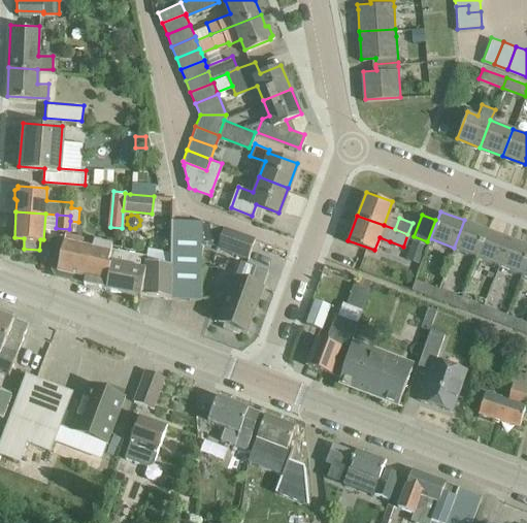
[(171,219),(170,262),(169,296),(200,297),(200,219),(171,219)]
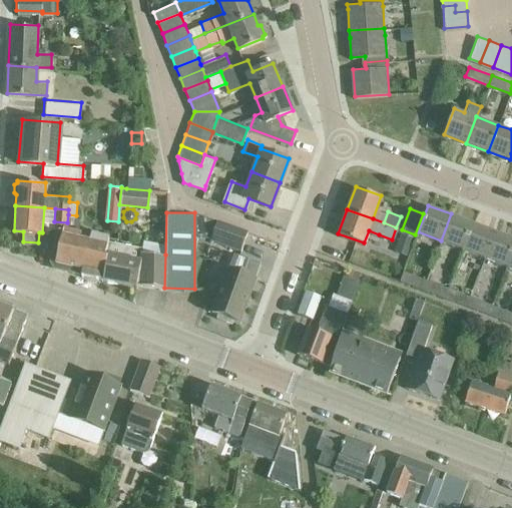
[(451,213),(441,240),(462,248),(473,222),(451,213)]
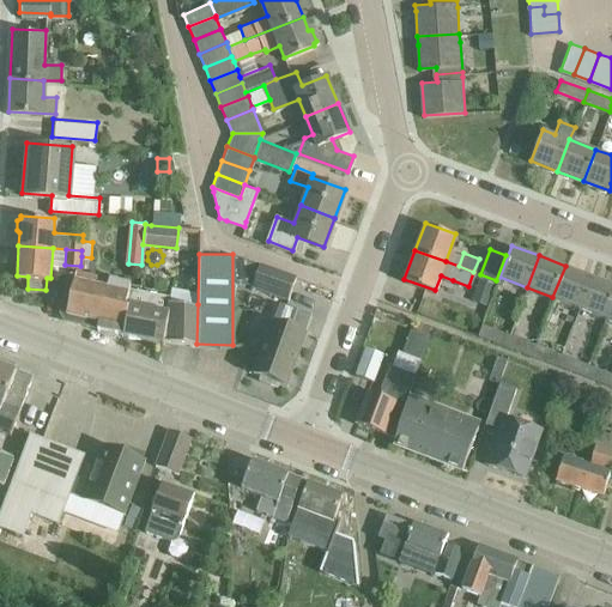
[(250,285),(288,298),(295,275),(259,262),(250,285)]
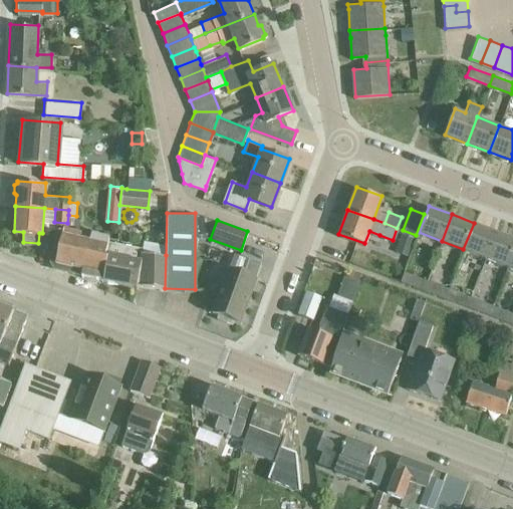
[(495,231),(474,223),(463,249),(485,258),(495,231)]
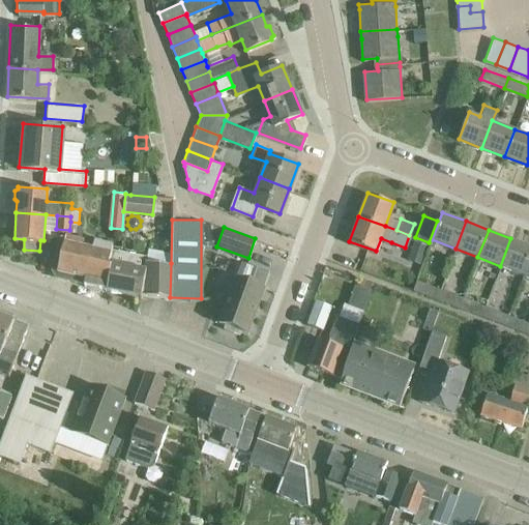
[(60,238),(53,268),(56,274),(84,281),(83,284),(106,288),(111,263),(108,262),(111,248),(112,243),(69,234),(68,235),(65,235),(64,239),(60,238)]
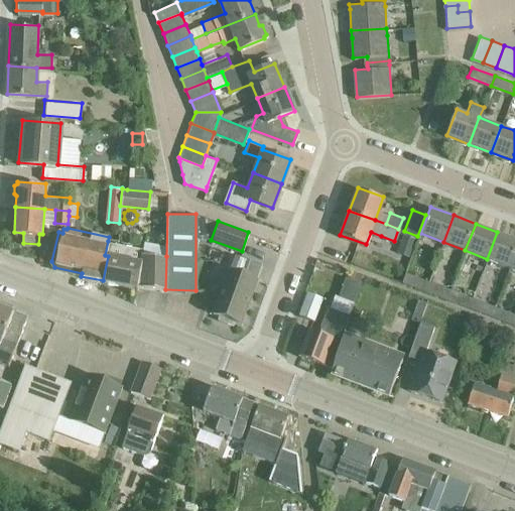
[(403,232),(398,246),(411,250),(416,237),(403,232)]
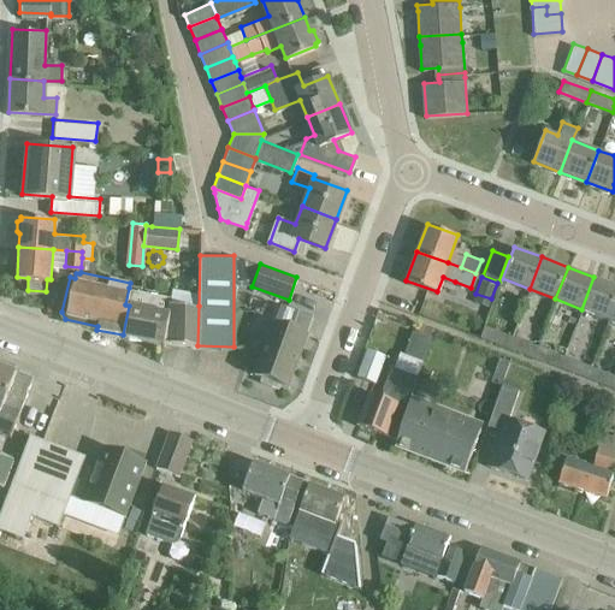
[(614,284),(593,277),(581,309),(608,319),(614,298),(614,284)]
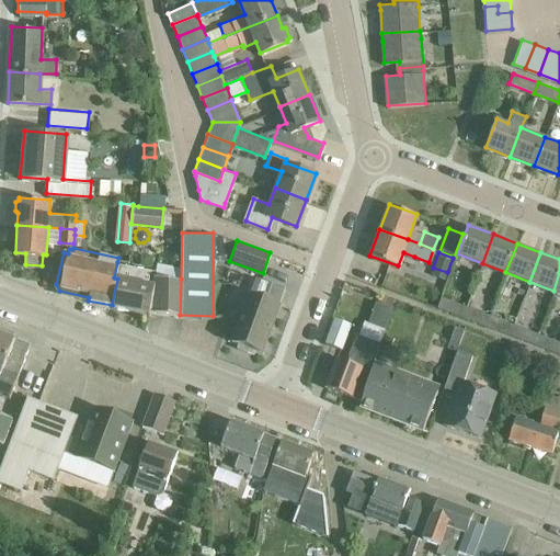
[(112,305),(112,306),(149,313),(150,313),(150,310),(180,315),(181,279),(181,268),(156,262),(155,270),(117,262),(114,278),(117,279),(112,305)]
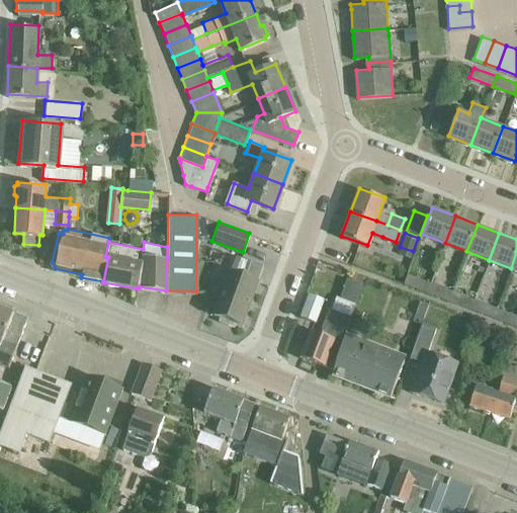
[(229,269),(213,313),(220,316),(219,319),(234,325),(235,321),(242,323),(258,279),(256,279),(262,264),(251,260),(245,275),(229,269)]
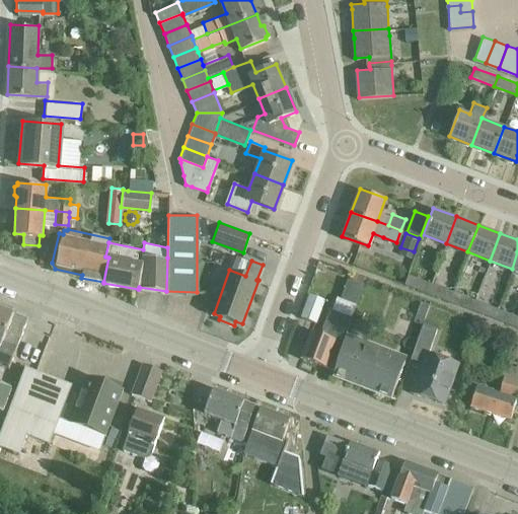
[(427,293),(431,283),(407,273),(402,283),(427,293)]
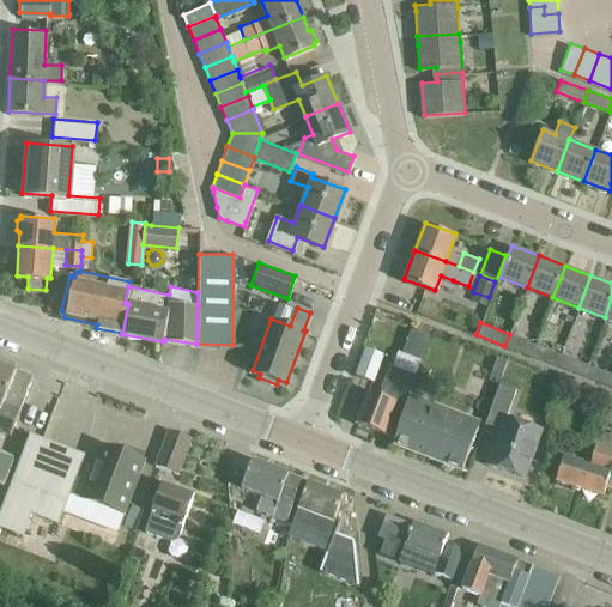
[(373,380),(383,353),(364,346),(355,372),(373,380)]
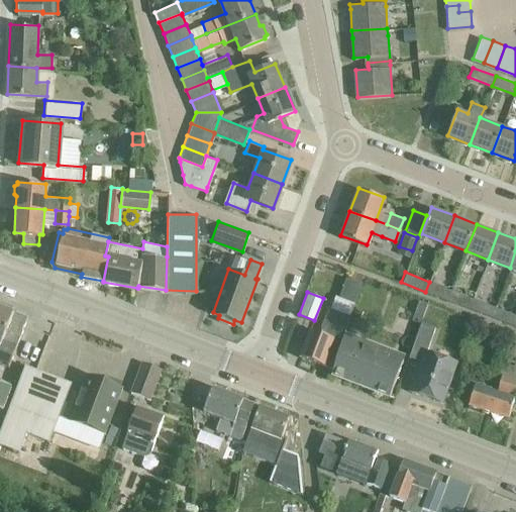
[(419,299),(412,319),(420,322),(427,302),(419,299)]
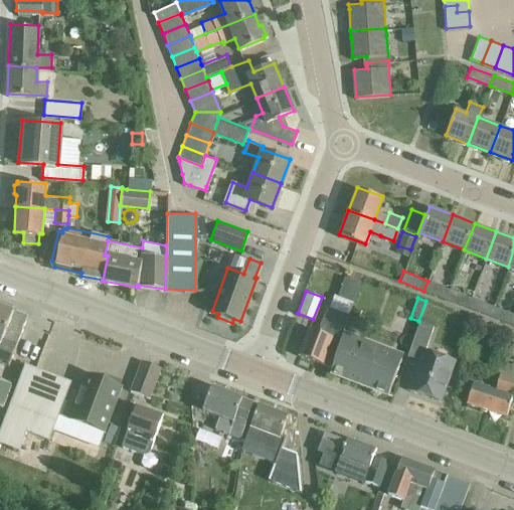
[(0,360),(8,364),(27,316),(0,304),(0,360)]
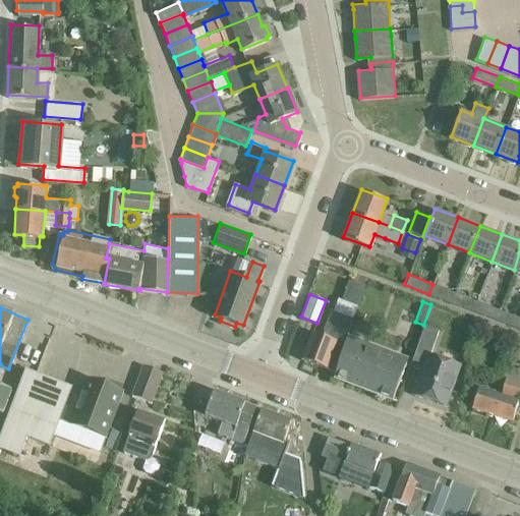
[(312,331),(302,358),(326,367),(326,366),(335,370),(334,376),(345,338),(351,317),(330,308),(323,328),(328,330),(326,336),(312,331)]
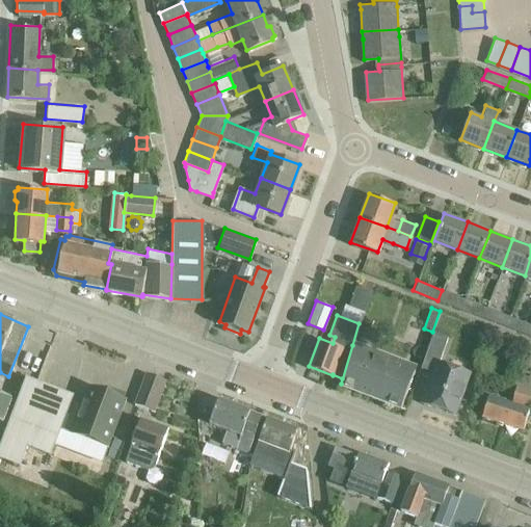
[(454,413),(469,372),(439,361),(448,336),(433,331),(421,366),(433,370),(423,401),(454,413)]
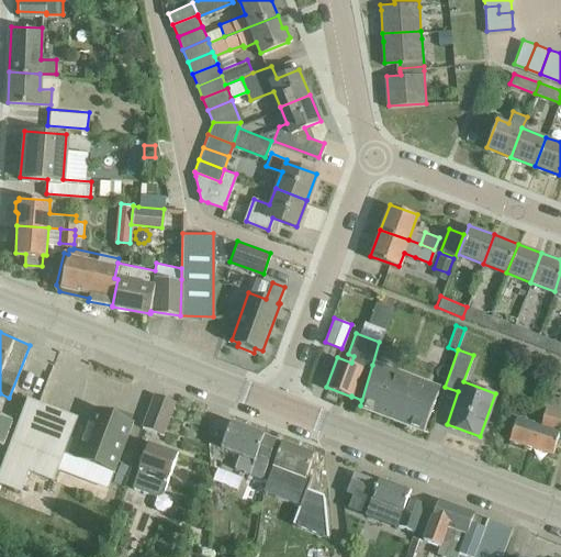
[(372,365),(360,405),(423,430),(438,390),(413,380),(411,376),(396,370),(391,372),(372,365)]
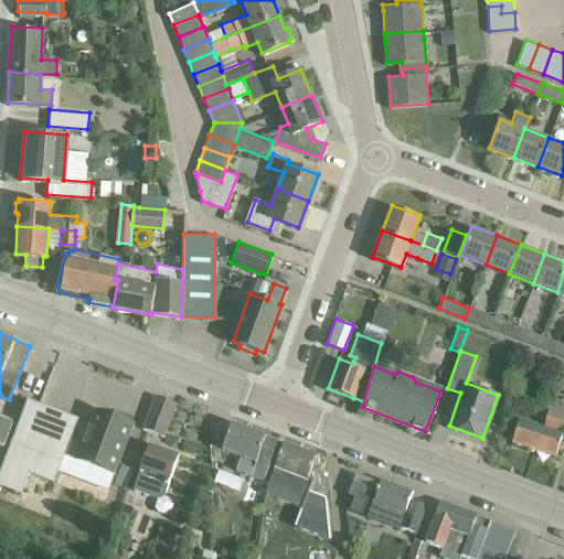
[(146,428),(167,437),(179,404),(159,395),(146,428)]
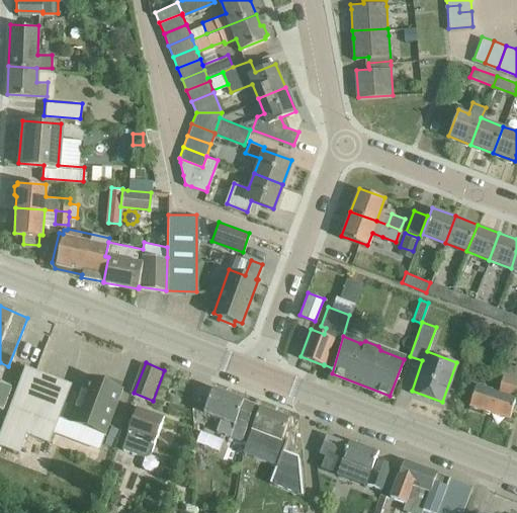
[(22,365),(0,423),(0,443),(17,450),(24,431),(47,440),(69,382),(22,365)]
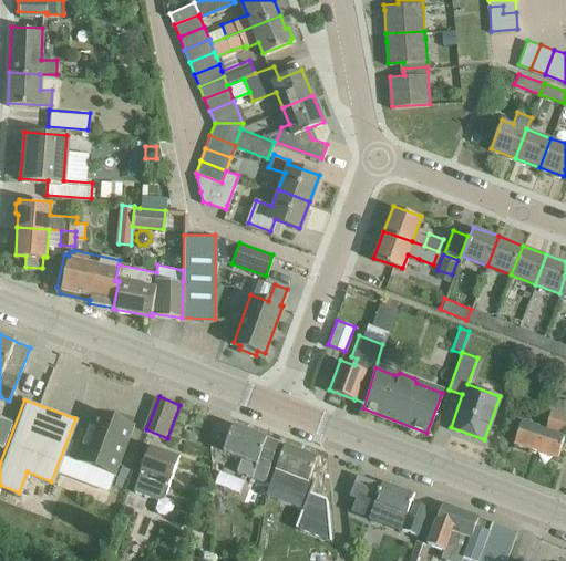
[(514,442),(557,455),(565,426),(565,413),(551,408),(545,428),(539,426),(539,425),(526,421),(527,416),(522,415),(514,442)]
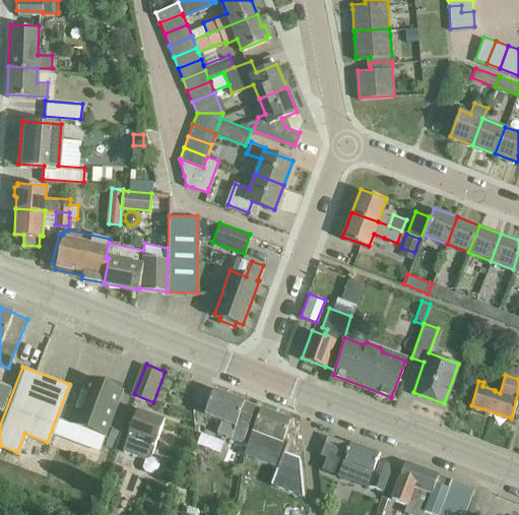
[(70,422),(105,434),(122,389),(88,376),(70,422)]
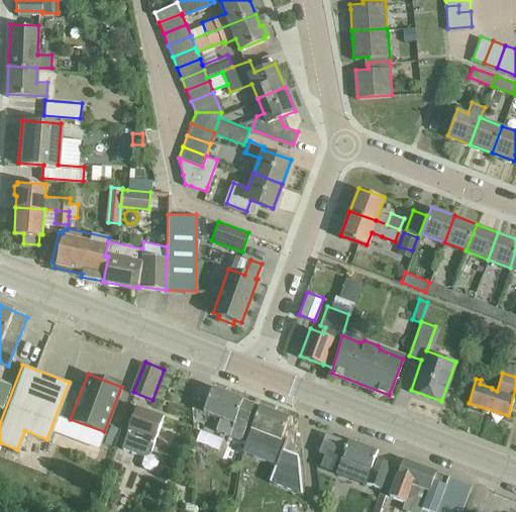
[(0,408),(1,408),(10,384),(0,379),(0,408)]
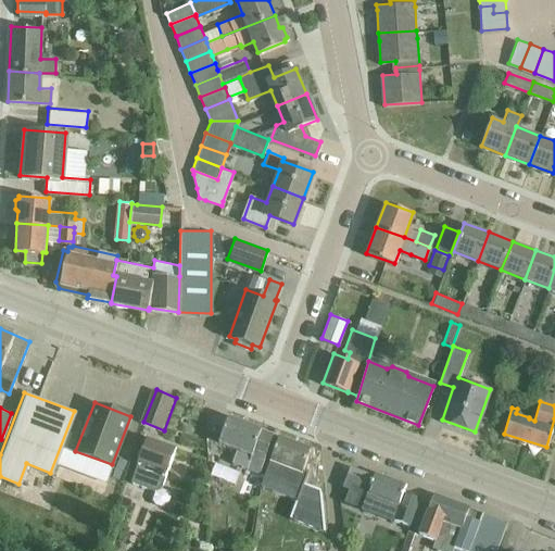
[(229,416),(218,442),(237,451),(231,462),(257,473),(274,435),(229,416)]
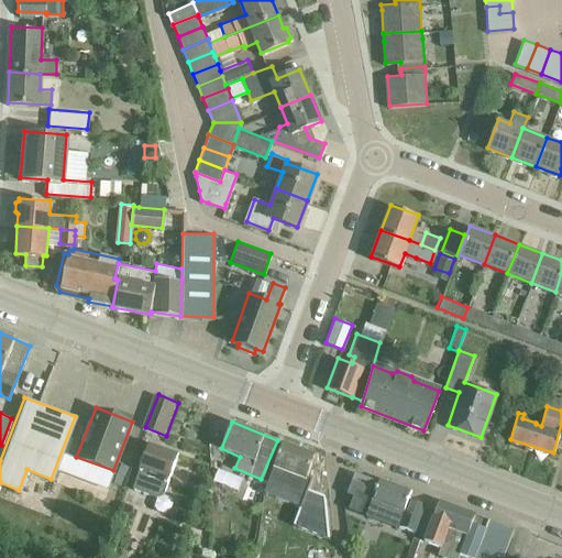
[(147,441),(131,487),(156,495),(153,504),(155,509),(161,511),(166,510),(171,505),(172,501),(172,495),(163,492),(177,452),(147,441)]
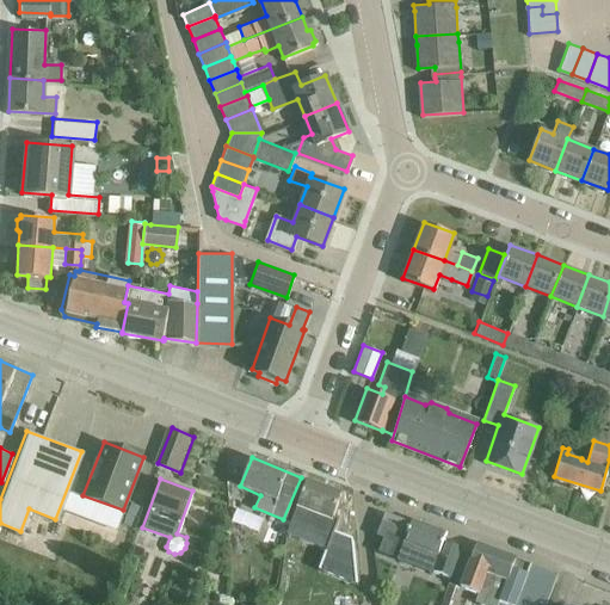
[(306,479),(285,532),(303,539),(325,547),(325,550),(318,567),(357,582),(351,537),(340,532),(333,530),(339,516),(337,516),(337,518),(332,517),(332,516),(336,505),(340,492),(340,491),(327,487),(306,479)]
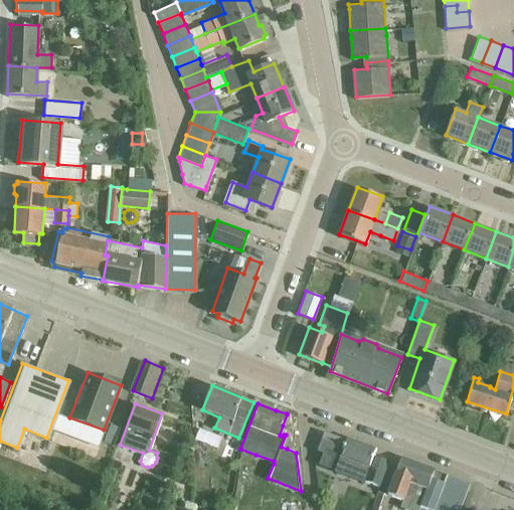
[(324,431),(317,450),(322,452),(318,464),(330,468),(341,438),(324,431)]
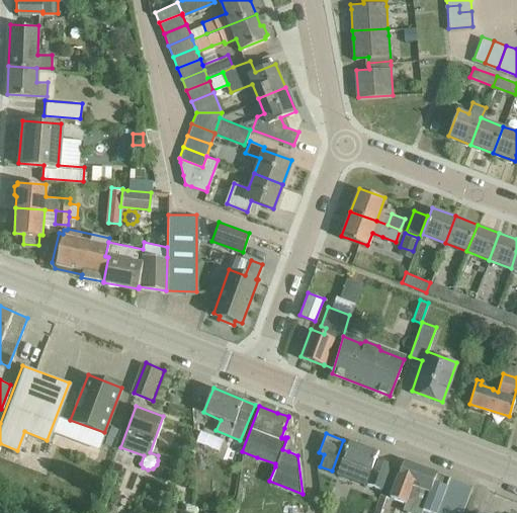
[(391,462),(375,457),(377,449),(349,439),(336,473),(365,483),(365,482),(381,488),(391,462)]
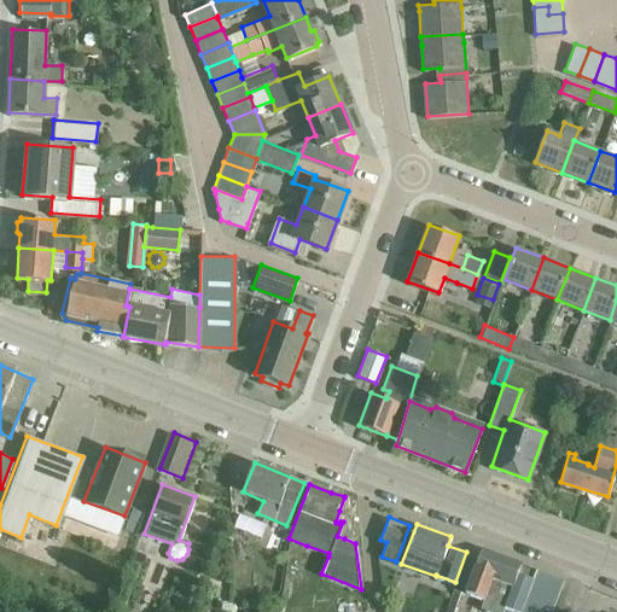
[(548,611),(562,580),(482,548),(466,592),(488,600),(485,610),(493,611),(548,611)]
